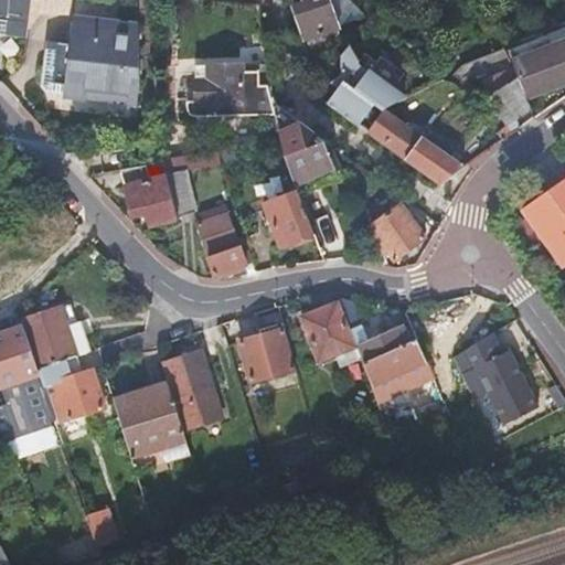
[(0,0),(0,34),(22,38),(27,0),(0,0)]
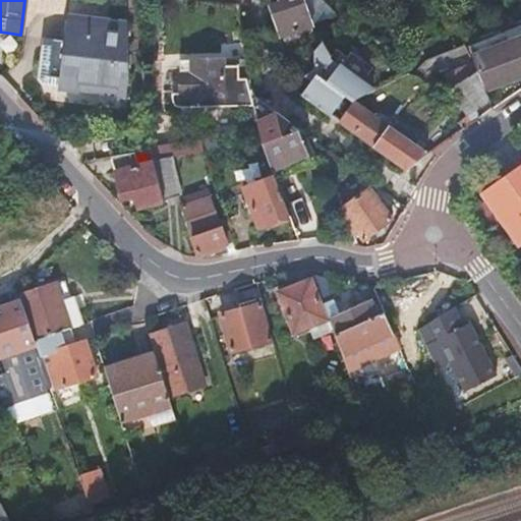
[(269,0),(271,3),(270,4),(282,35),(283,34),(310,23),(312,22),(311,20),(302,0),(269,0)]
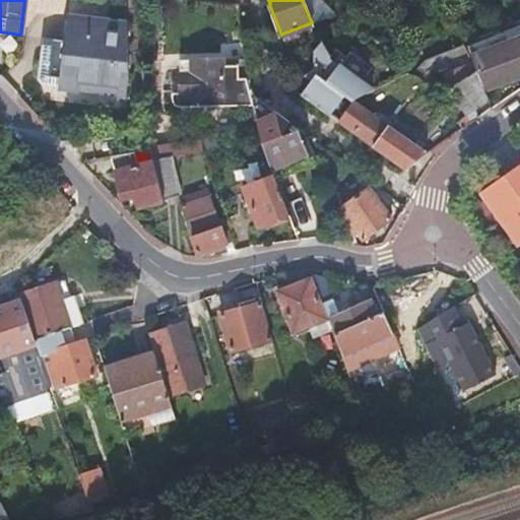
[(302,0),(311,20),(335,10),(323,0),(302,0)]
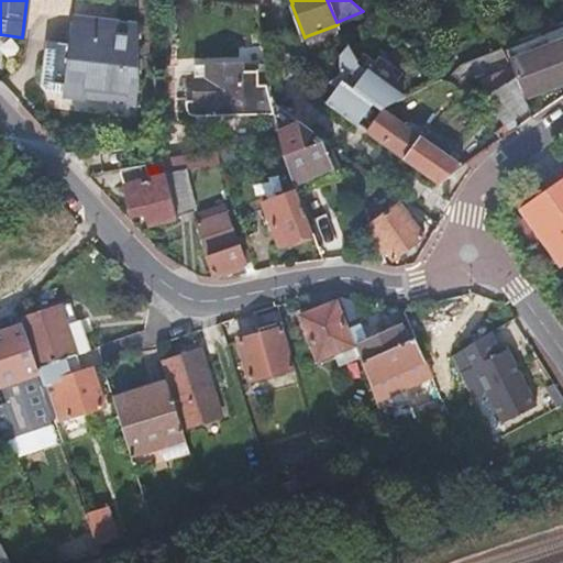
[(138,84),(135,28),(70,21),(68,45),(45,43),(40,88),(44,92),(73,96),(74,89),(108,94),(107,99),(135,102),(138,84)]
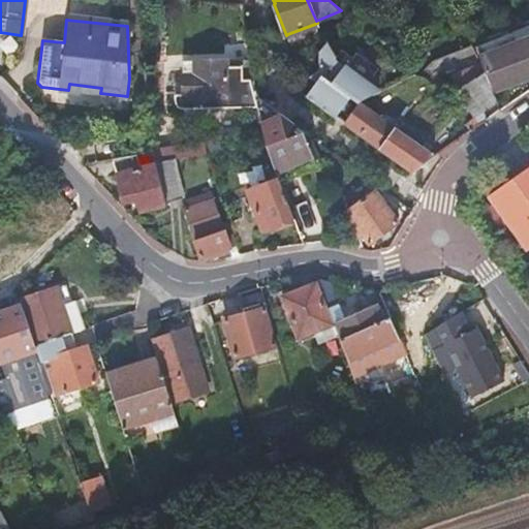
[(317,29),(315,24),(287,34),(290,41),(298,42),(316,35),(317,29)]
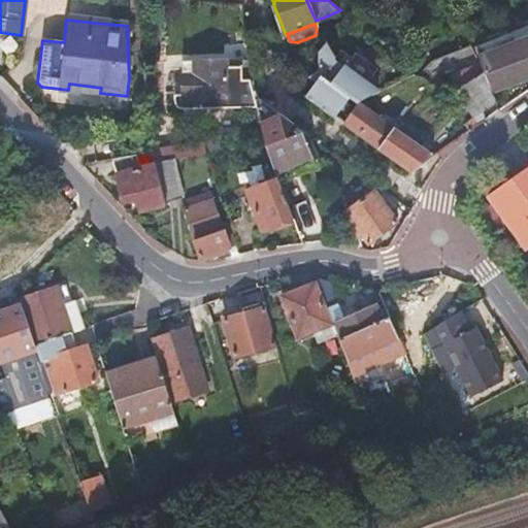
[(484,71),(494,94),(522,81),(520,76),(527,72),(527,40),(480,61),(484,71)]
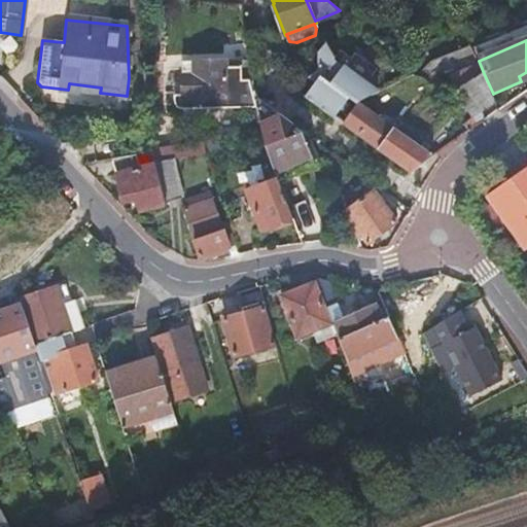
[(304,97),(305,97),(332,117),(347,97),(355,103),(356,102),(357,100),(377,91),(331,59),(332,58),(327,44),(318,48),(314,65),(310,71),(318,76),(304,97)]
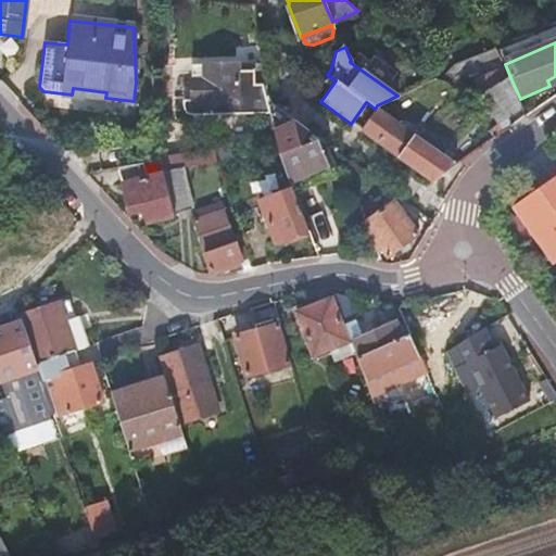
[(269,101),(267,86),(263,63),(193,64),(192,99),(182,100),(182,108),(182,109),(184,110),(184,111),(185,112),(186,113),(187,114),(188,114),(188,115),(189,115),(190,115),(191,115),(192,115),(272,112),(269,101)]
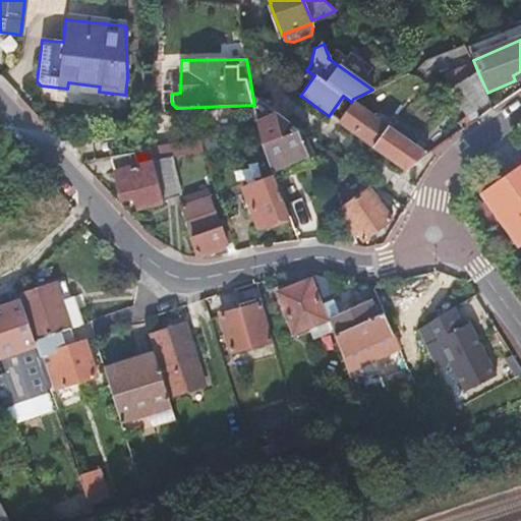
[(478,109),(490,100),(487,93),(477,70),(451,90),(466,117),(459,123),(463,129),(482,117),(478,109)]
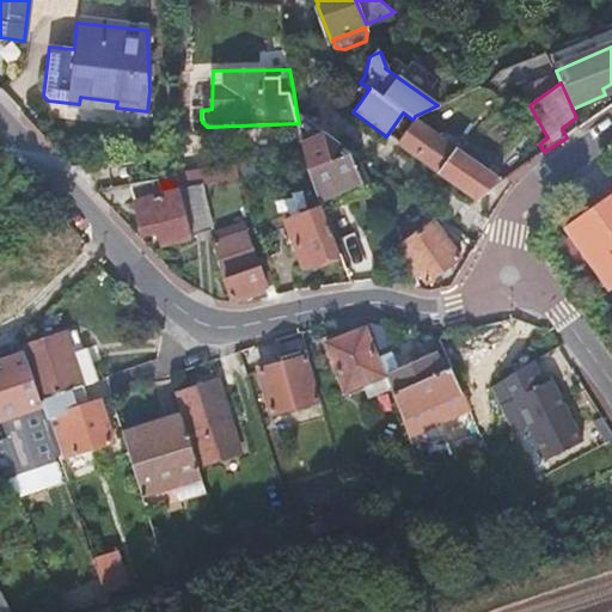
[(80,97),(79,104),(116,108),(117,102),(80,97)]
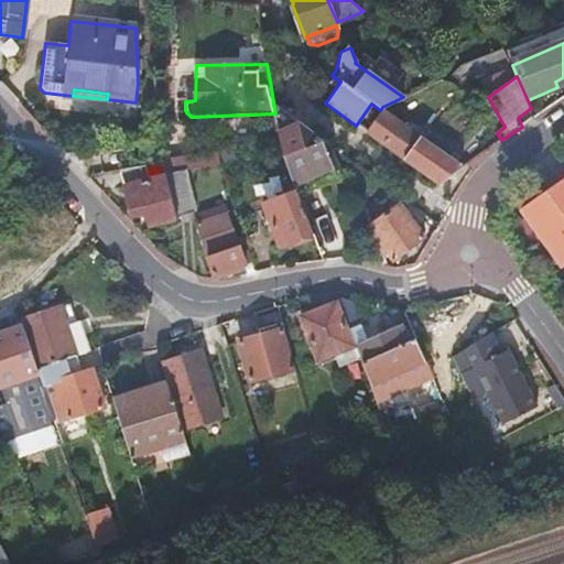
[(324,140),(273,102),(275,114),(282,145),(285,161),(295,185),(335,169),(324,140)]
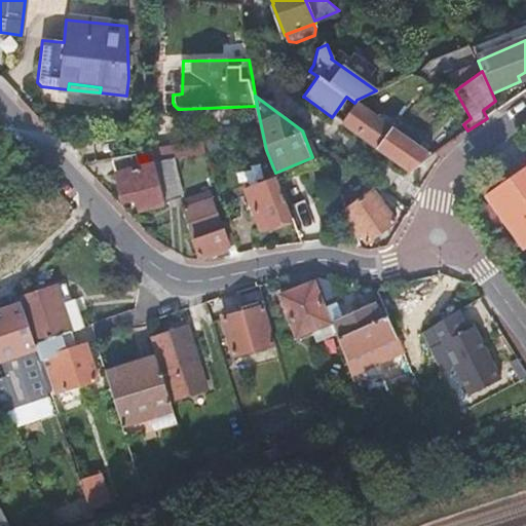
[(431,155),(355,102),(354,103),(338,121),(408,171),(431,155)]
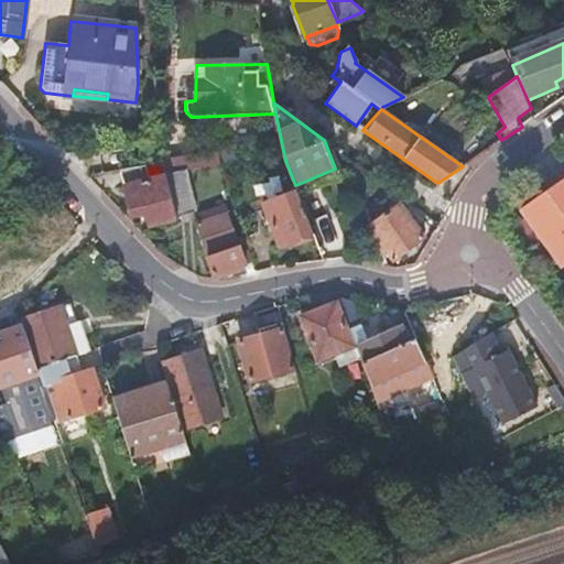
[(219,162),(216,152),(163,162),(176,215),(194,209),(184,171),(219,162)]
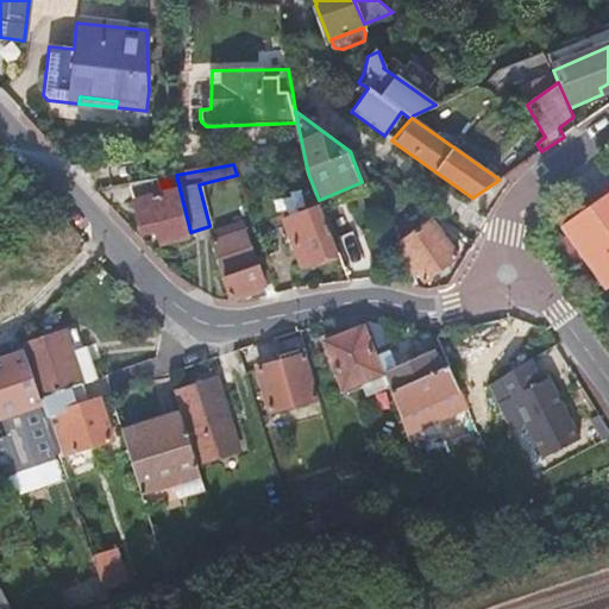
[(190,232),(176,175),(129,184),(140,227),(156,223),(162,244),(192,234),(190,232)]
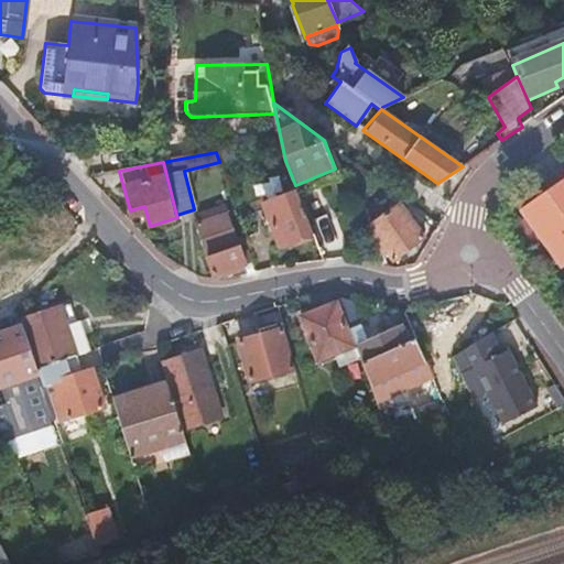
[(537,197),(540,203),(561,187),(556,182),(537,197)]
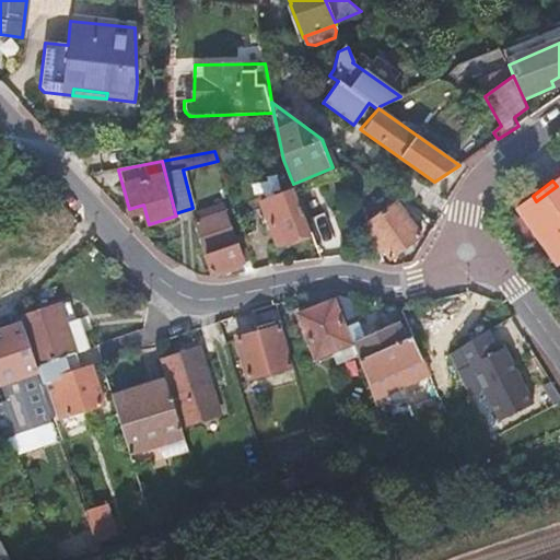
[(559,183),(557,186),(536,201),(521,213),(559,266),(559,183)]
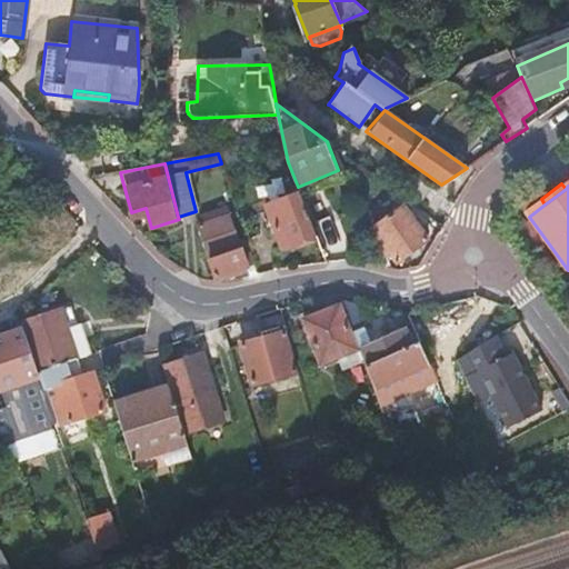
[(286,249),(317,237),(312,225),(300,193),(270,206),(286,249)]
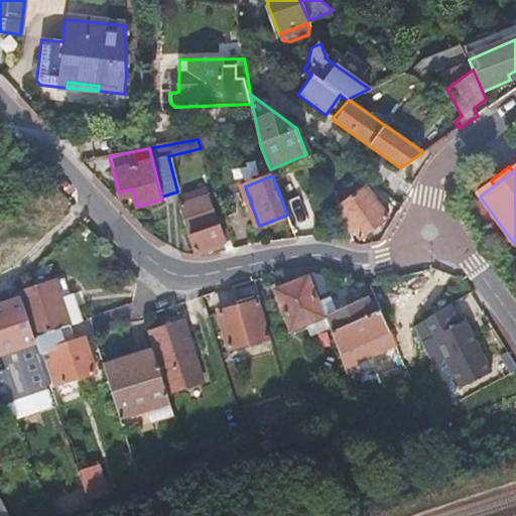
[(365,186),(338,207),(347,219),(343,222),(351,233),(355,230),(360,237),(387,217),(365,186)]
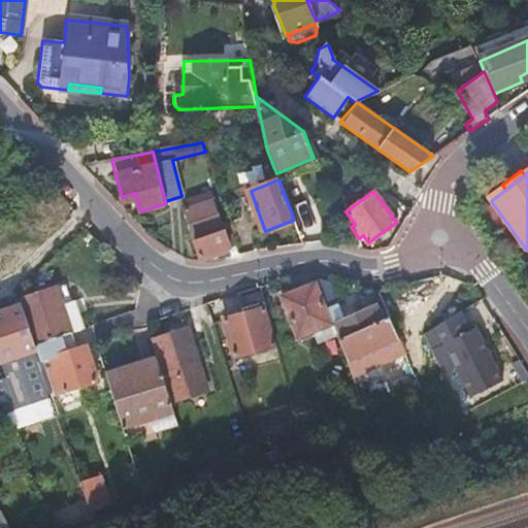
[(190,207),(186,209),(196,237),(223,227),(210,192),(188,200),(190,207)]
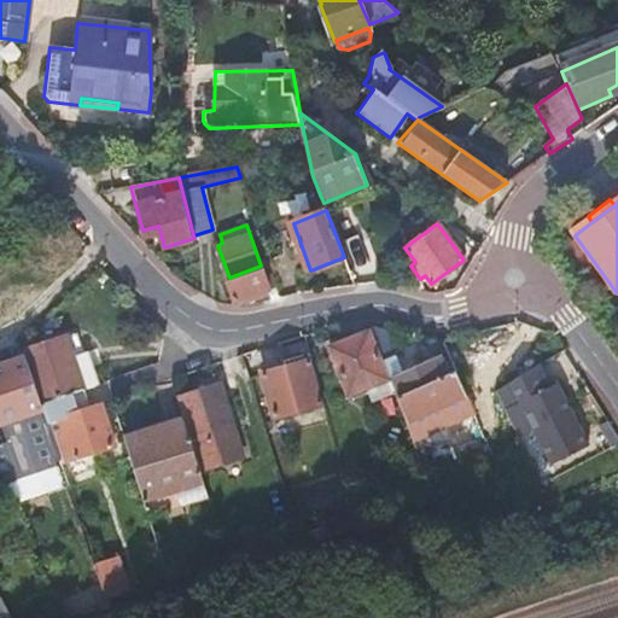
[(344,257),(351,273),(373,266),(361,237),(339,244),(344,257)]
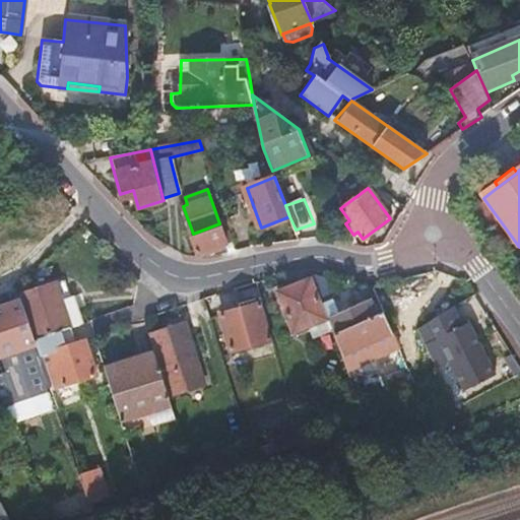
[(212,249),(232,242),(226,225),(195,237),(202,256),(208,256),(215,255),(212,249)]
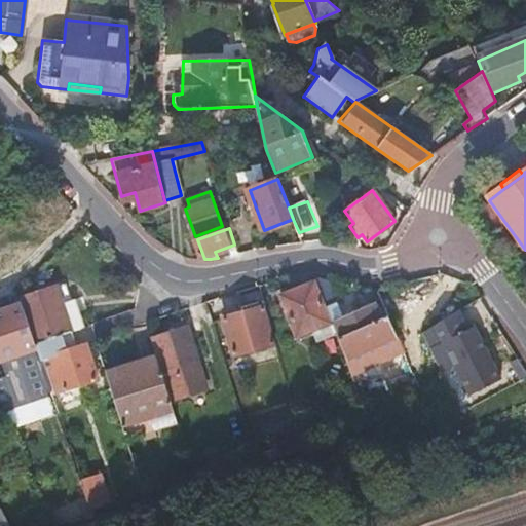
[(312,284),(279,296),(294,337),(310,331),(328,325),(312,284)]
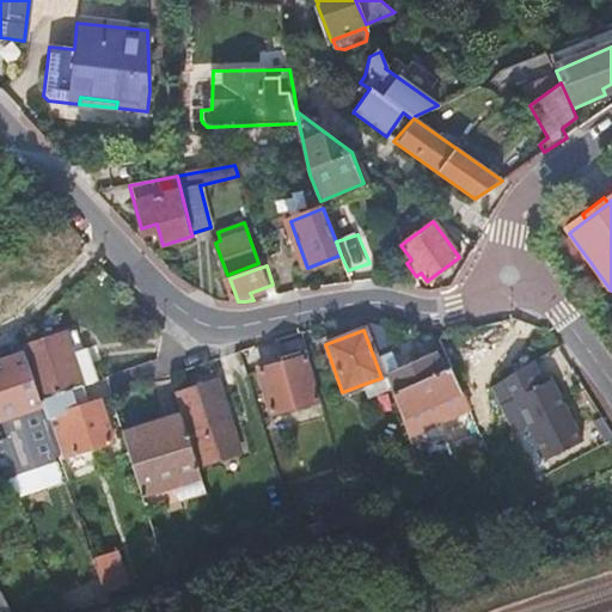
[(22,348),(24,354),(40,402),(85,386),(93,383),(77,331),(22,348)]
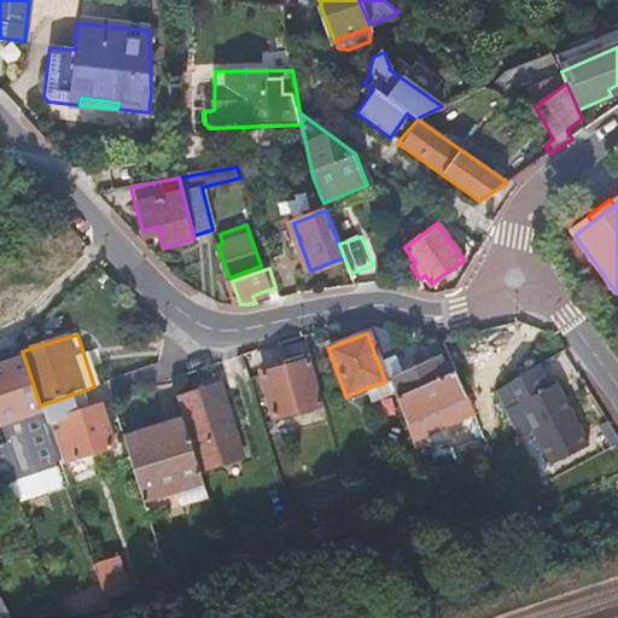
[(396,355),(384,360),(391,379),(397,394),(398,397),(444,374),(433,353),(402,368),(396,355)]
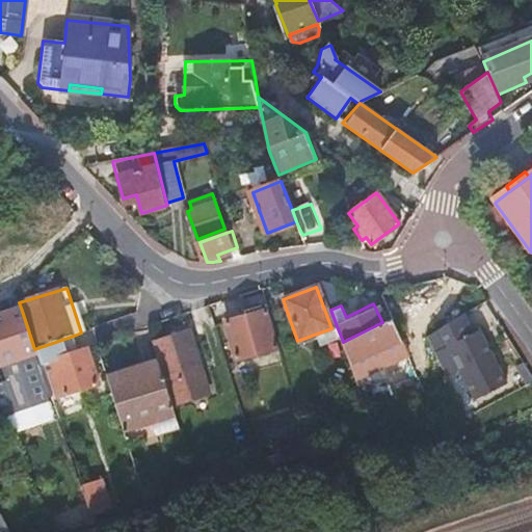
[(34,349),(21,308),(0,314),(0,367),(6,386),(43,374),(35,352),(34,349)]
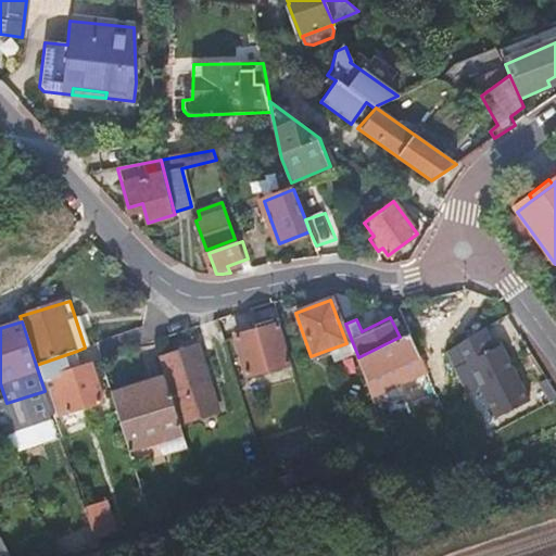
[(533,404),(495,325),(445,349),(468,395),(481,389),(497,421),(533,404)]
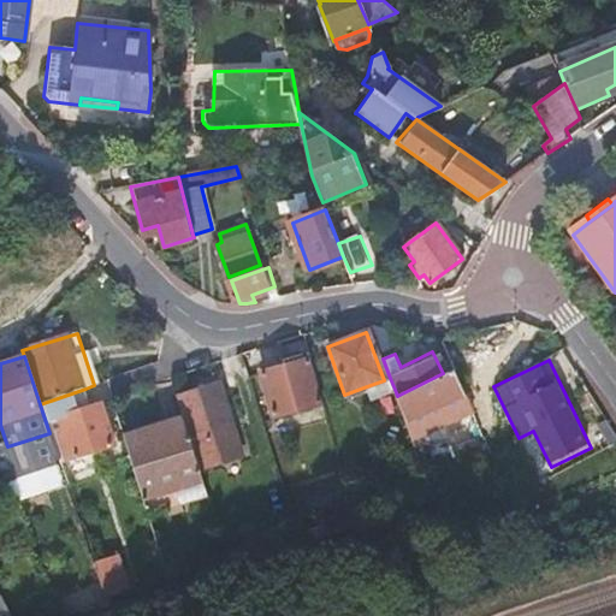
[(307,363),(262,375),(274,419),(320,406),(307,363)]
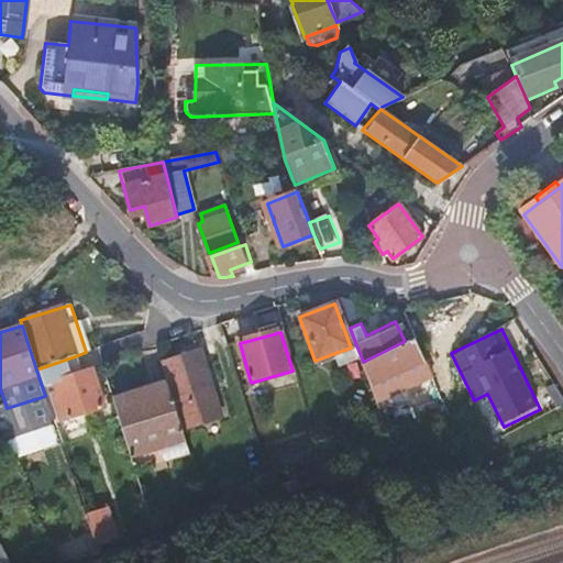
[(405,341),(363,362),(372,386),(422,361),(411,338),(405,341)]
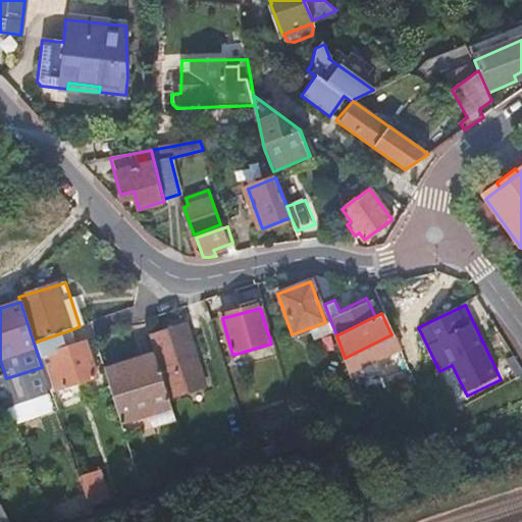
[(325,322),(308,328),(313,341),(335,332),(330,320),(325,322)]
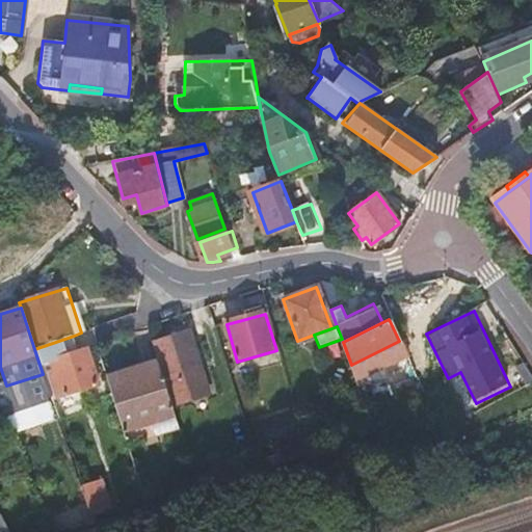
[(160,368),(173,407),(207,397),(188,331),(152,343),(158,363),(160,368)]
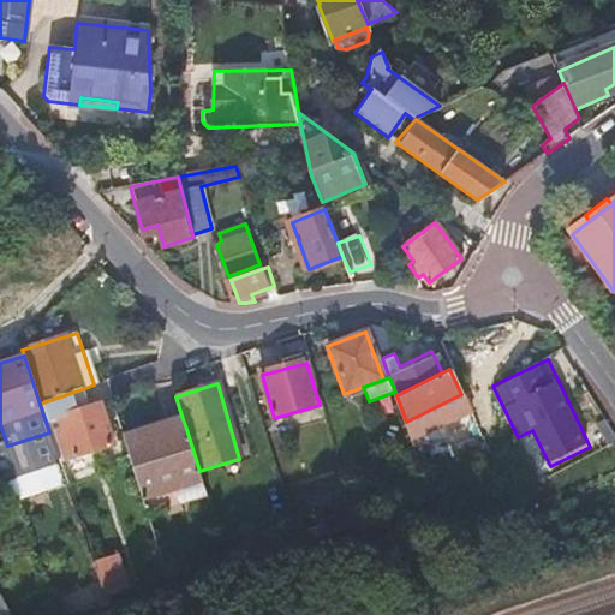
[(94,384),(85,388),(91,406),(101,404),(94,384)]
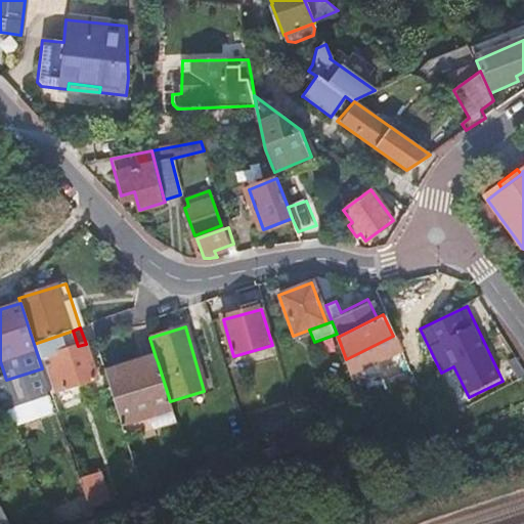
[(73,331),(34,344),(35,347),(42,368),(51,395),(98,380),(86,344),(78,346),(73,331)]
